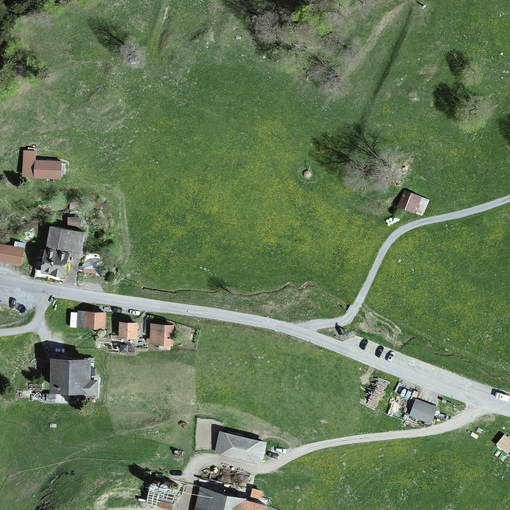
[(36,154),(24,153),(22,176),(62,179),(64,163),(36,160),(36,154)]
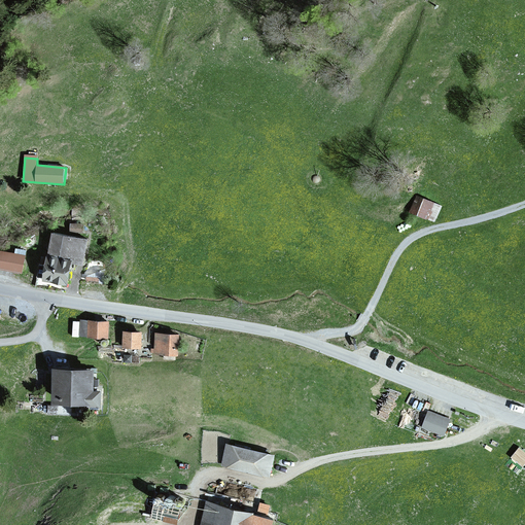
[(436,207),(413,199),(407,215),(430,224),(436,207)]
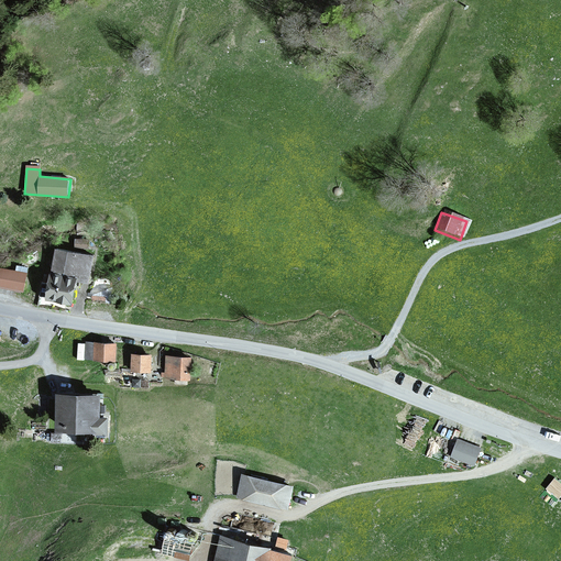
[(88,240),(74,240),(74,249),(88,249),(88,240)]
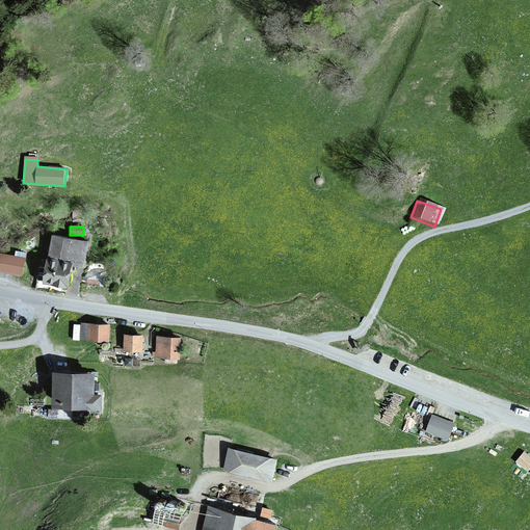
[(53,234),(49,256),(75,261),(85,262),(89,241),(53,234)]
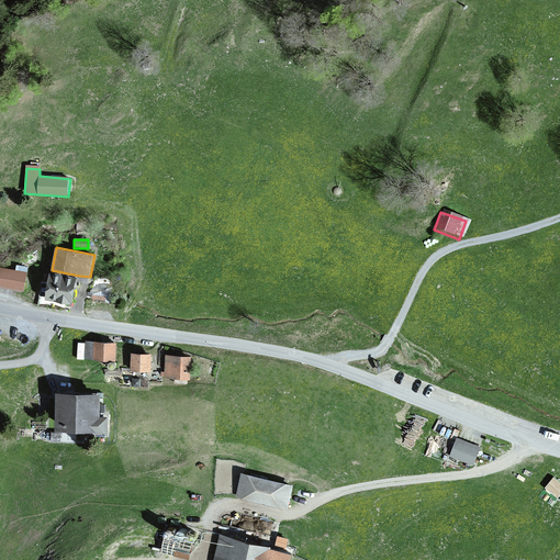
[(28,275),(0,269),(0,288),(24,293),(28,275)]
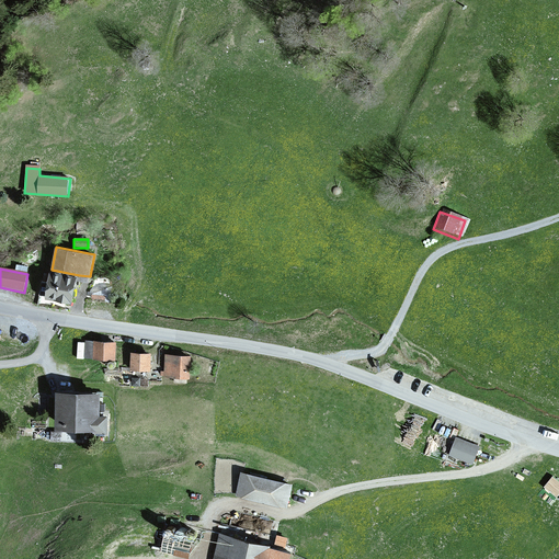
[(42,282),(38,297),(73,304),(79,275),(52,270),(48,284),(42,282)]
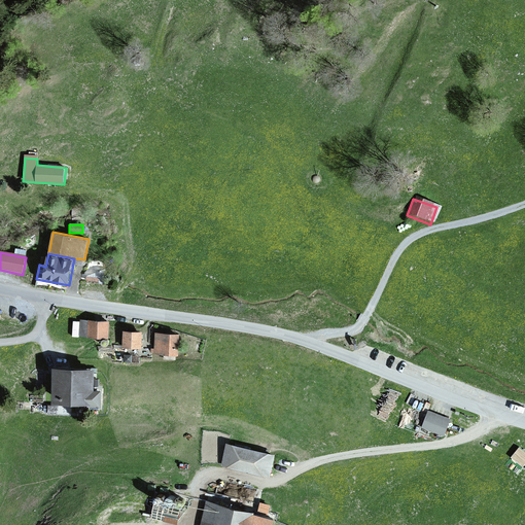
[(88,321),(79,320),(78,337),(108,340),(109,321),(88,319),(88,321)]
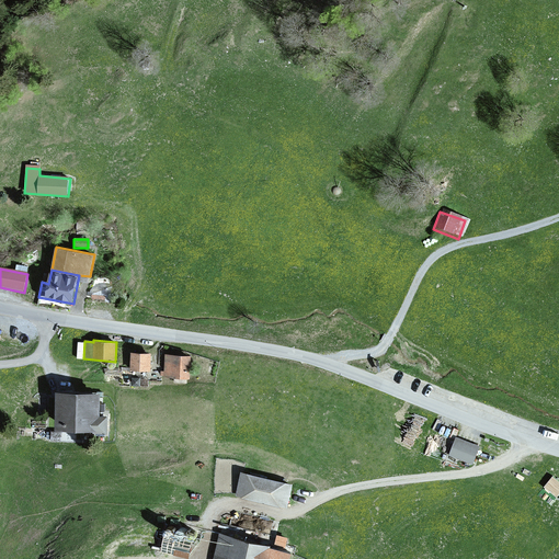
[(152,355),(133,354),(132,373),(151,373),(152,355)]
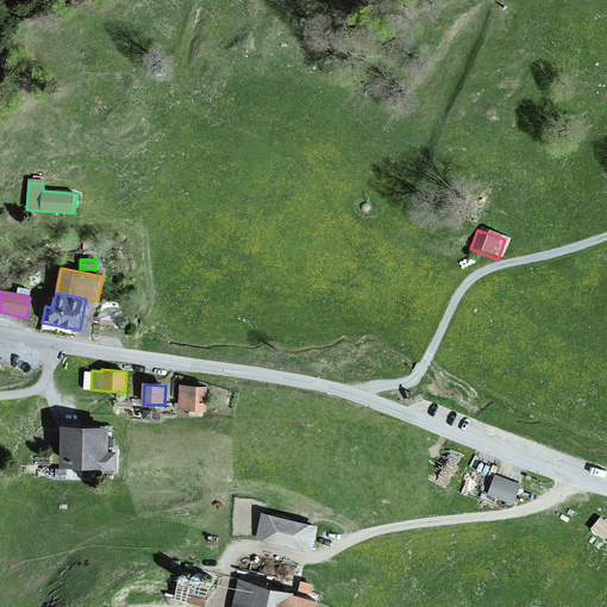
[(206,386),(179,385),(177,411),(188,411),(188,418),(201,418),(202,412),(206,412),(206,386)]
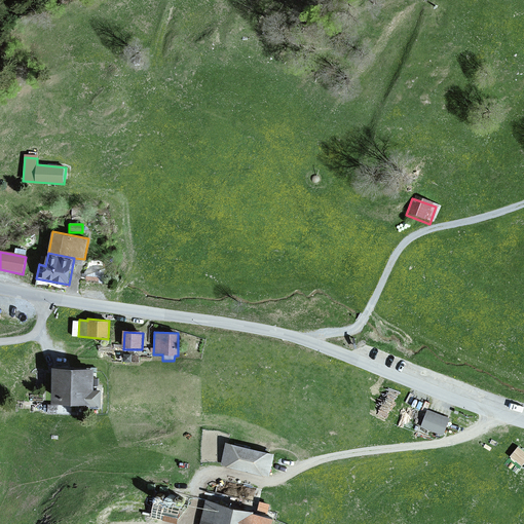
[(95,368),(50,367),(49,406),(100,406),(100,390),(95,390),(95,368)]
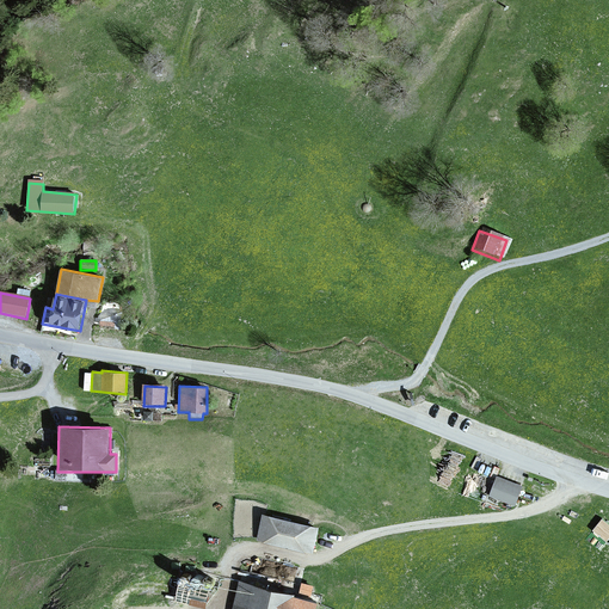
[(523,488),(498,480),(491,498),(517,506),(523,488)]
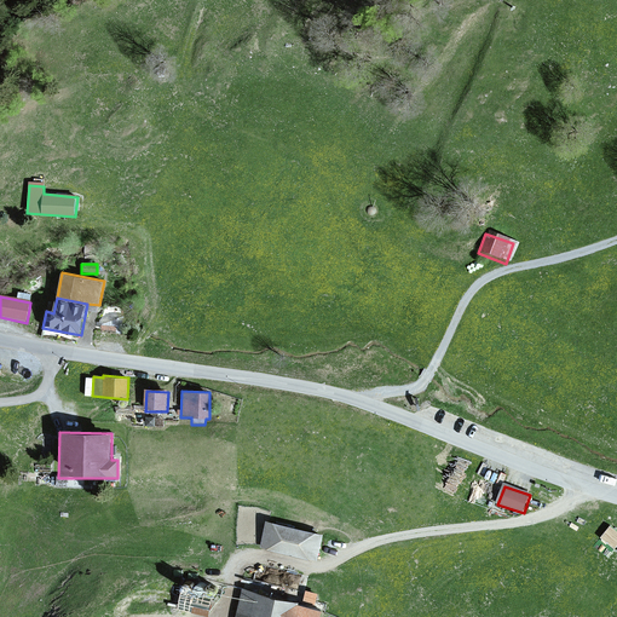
[(322,537),(266,525),(260,551),(317,563),(322,537)]
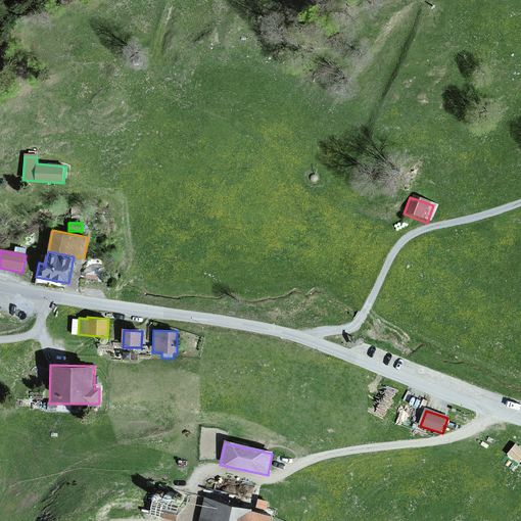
[(520,451),(515,446),(507,459),(519,467),(520,465),(520,451)]
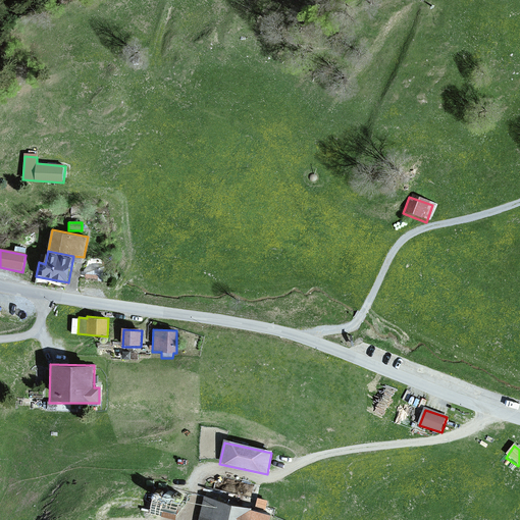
[(248,519),(251,507),(203,496),(197,519),(248,519)]
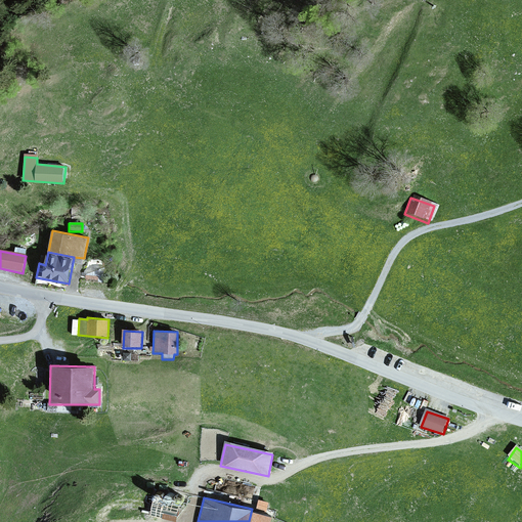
[(256,510),(252,509),(249,521),(271,521),(272,516),(265,514),(268,503),(258,501),(256,510)]
